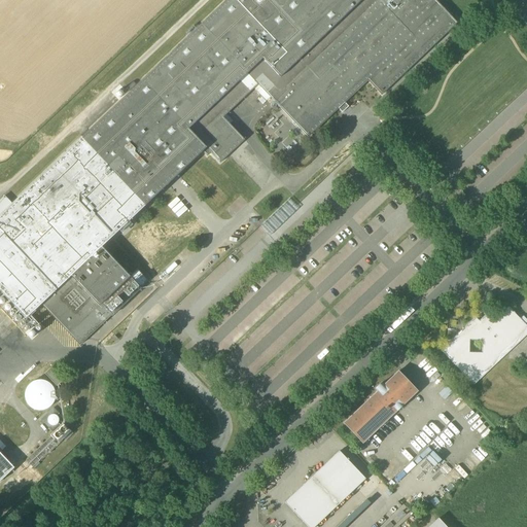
[(56,320),(69,335),(131,277),(130,277),(102,247),(202,152),(206,149),(207,148),(188,130),(247,74),(257,84),(270,98),(308,137),(338,108),(342,112),(348,107),(344,102),(367,80),(414,37),(378,0),(226,0),(12,204),(0,214),(0,291),(26,319),(41,305),(56,320)]
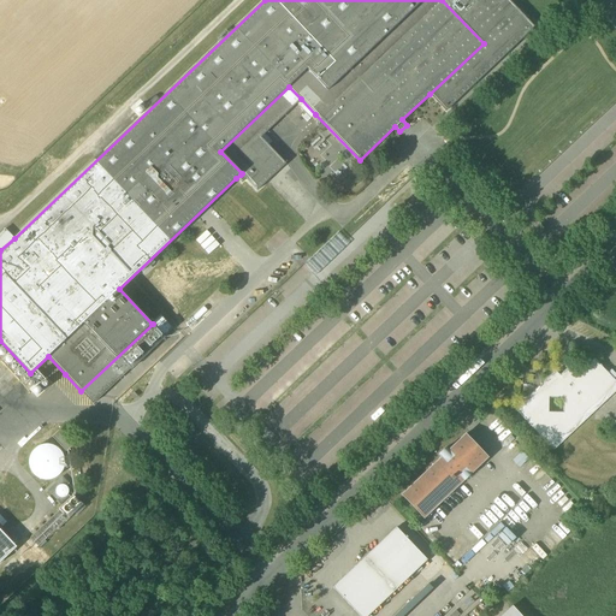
[(534,28),(508,0),(442,0),(484,43),(430,94),(446,111),(534,28)]
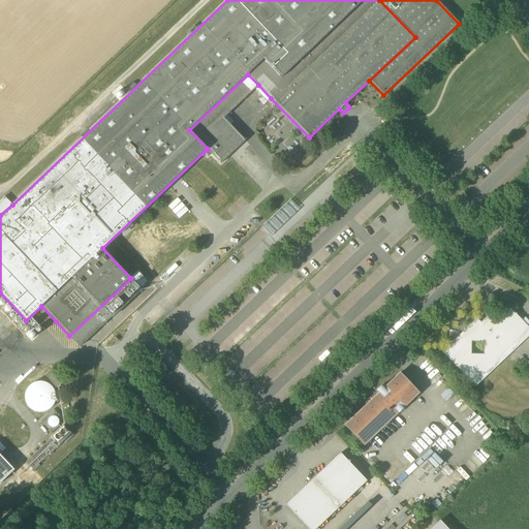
[(224,118),(254,89),(258,85),(248,74),(189,130),(208,149),(207,150),(211,154),(220,164),(245,141),(224,118)]
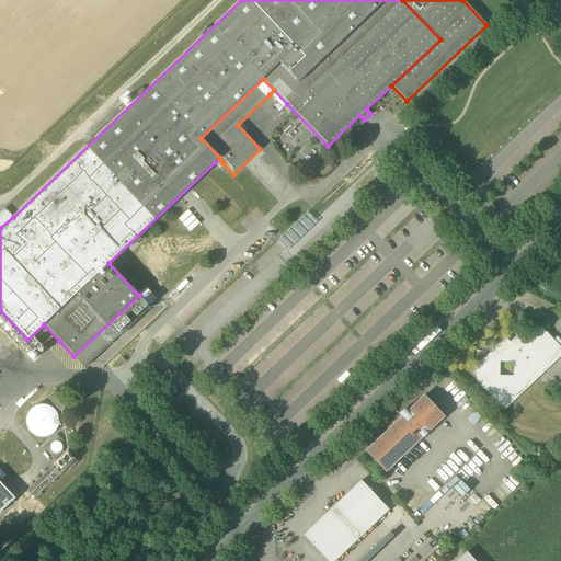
[(287,104),(274,90),(270,94),(283,109),(287,104)]
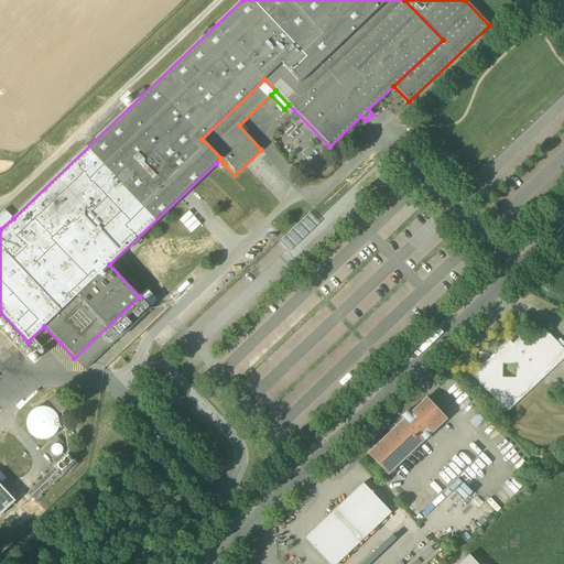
[(0,214),(0,229),(13,218),(4,209),(0,214)]
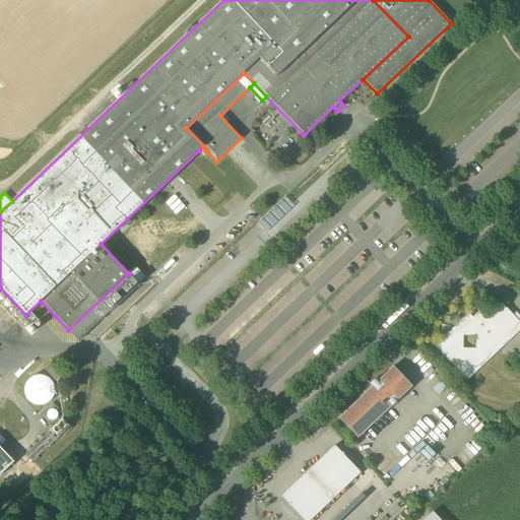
[(293,203),(286,197),(285,196),(256,223),(264,233),(294,204),(293,203)]
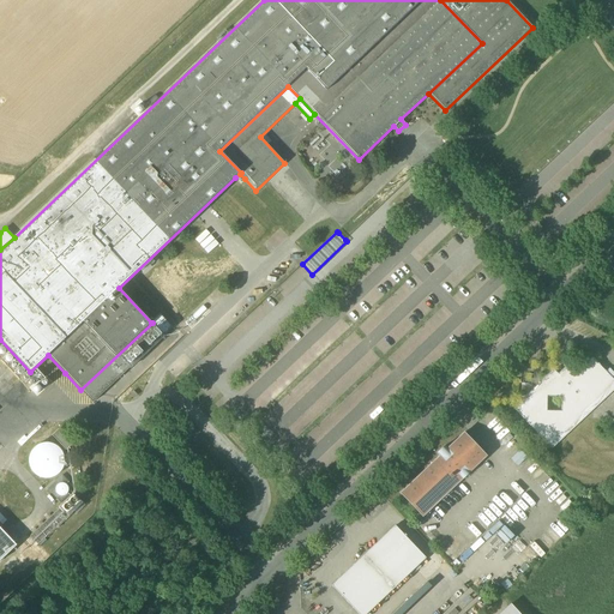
[(203,305),(185,323),(190,327),(208,309),(203,305)]
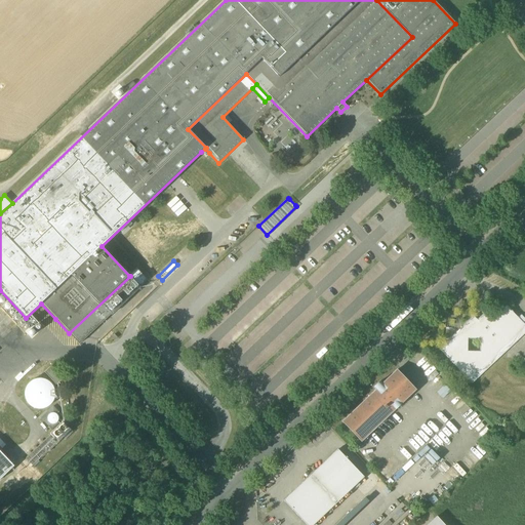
[(136,269),(129,276),(130,276),(140,287),(148,280),(136,269)]
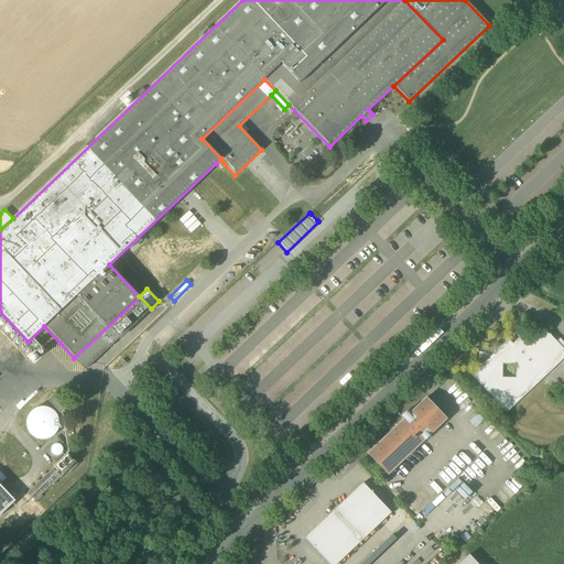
[(151,308),(140,296),(74,358),(85,370),(151,308)]
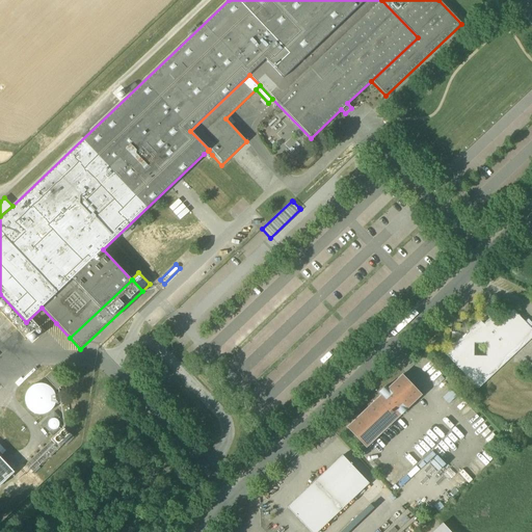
[(500,322),(493,315),(483,324),(480,320),(445,353),(478,389),(531,338),(531,329),(513,310),(500,322)]
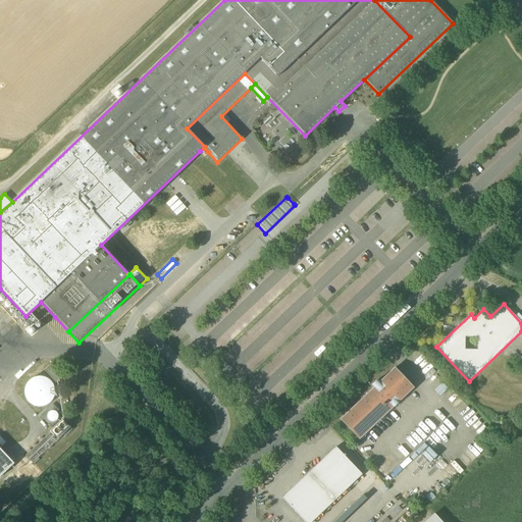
[(45,372),(57,384),(64,377),(52,365),(45,372)]
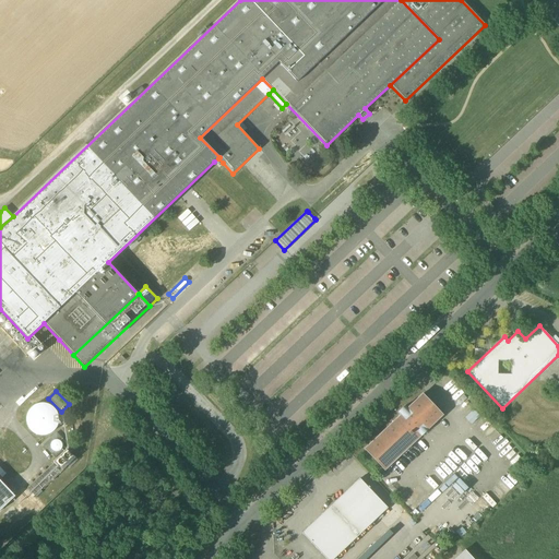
[(365,450),(384,471),(443,416),(423,394),(407,409),(405,407),(399,413),(401,415),(365,450)]
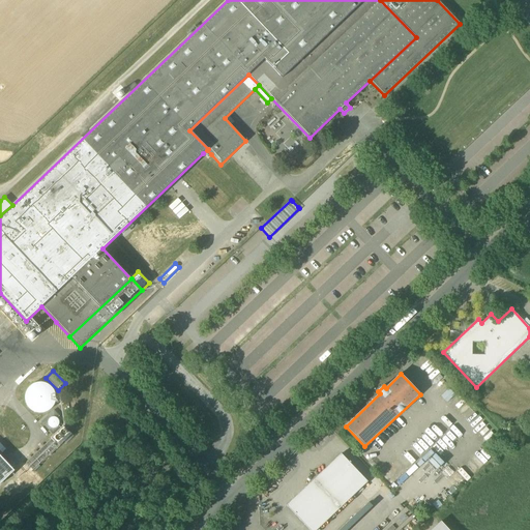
[(25,398),(25,404),(27,408),(31,412),(35,415),(41,415),(47,414),(51,411),(54,407),(56,402),(55,396),(53,391),(50,387),(45,385),(39,384),(34,385),(29,388),(26,392),(25,398)]
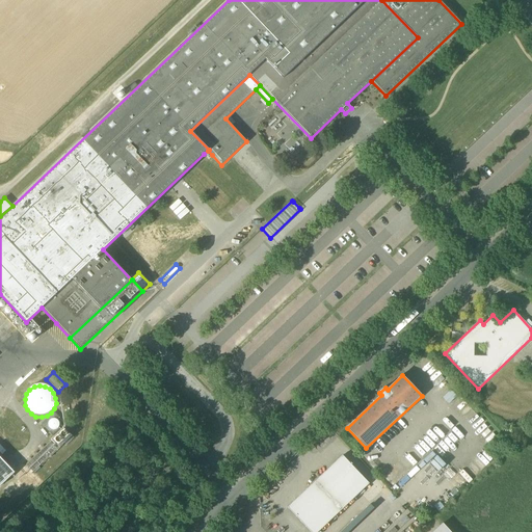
[(443,398),(449,404),(456,397),(451,391),(443,398)]
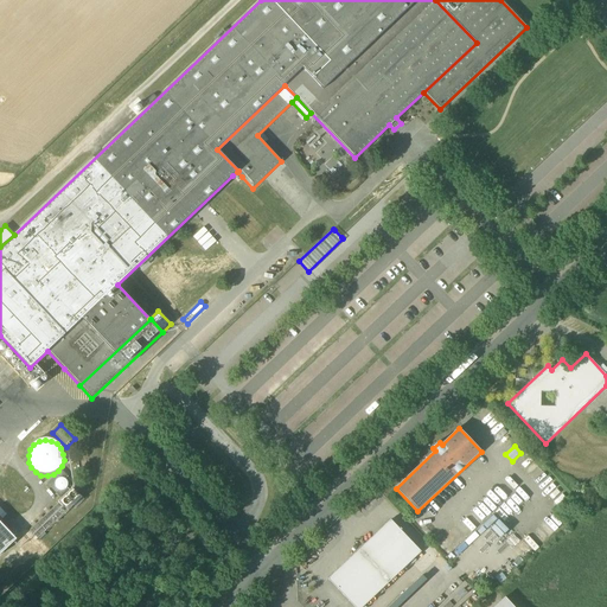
[(62,471),(59,473),(57,475),(45,487),(59,502),(43,517),(30,530),(38,538),(51,525),(68,510),(81,498),(74,491),(78,487),(62,471)]
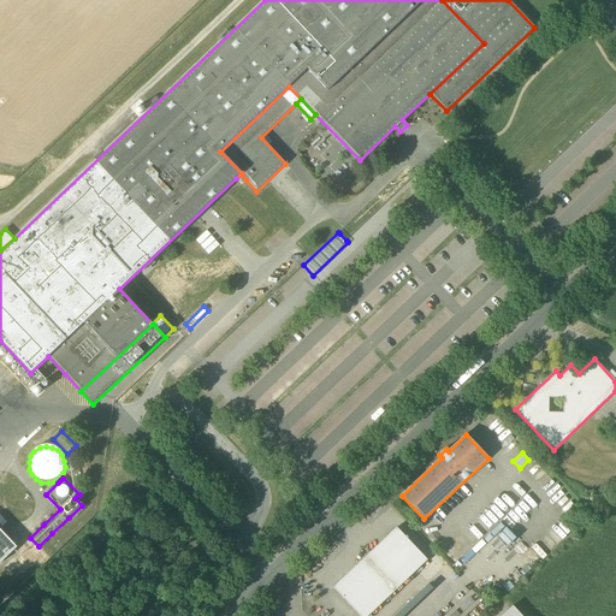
[(333,588),(359,615),(368,615),(427,561),(396,528),(333,588)]
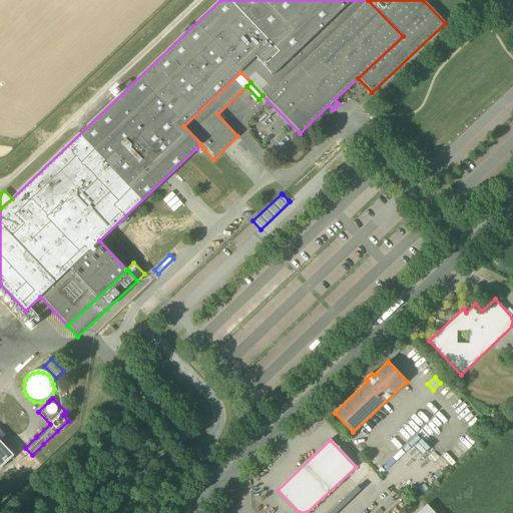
[(0,441),(0,468),(14,456),(0,441)]
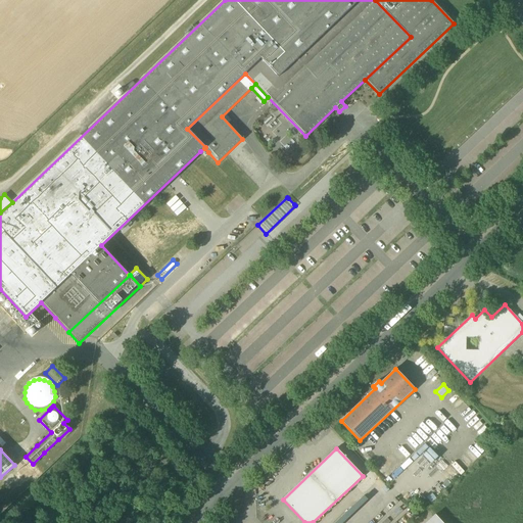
[(172,477),(182,488),(189,481),(178,470),(172,477)]
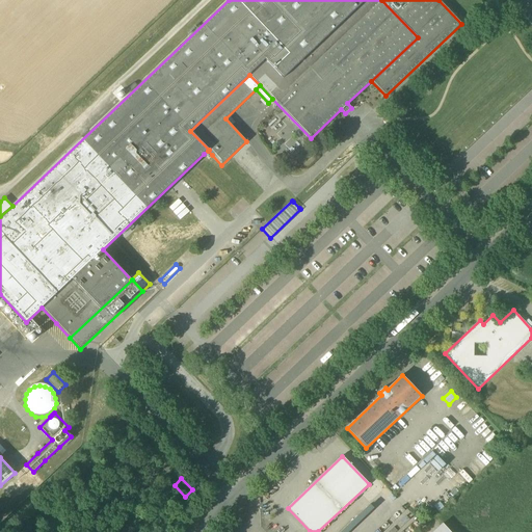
[(369,504),(340,531),(348,531),(373,508),(369,504)]
